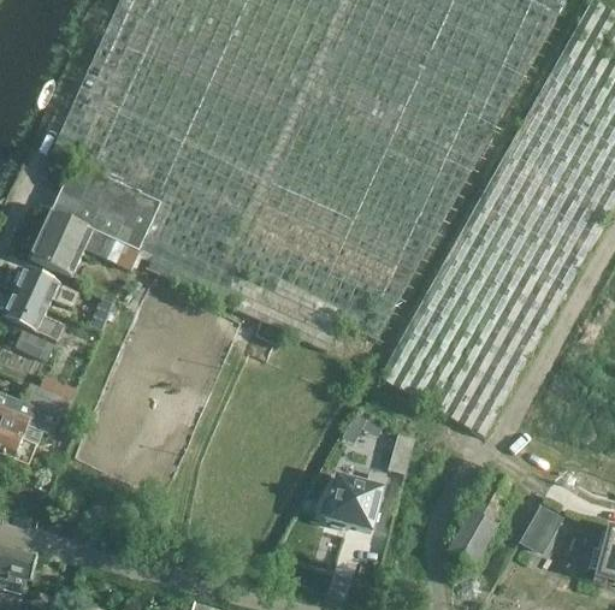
[(117,0),(48,152),(71,163),(72,161),(159,202),(137,249),(140,250),(152,256),(146,267),(325,349),(337,321),(374,338),(557,12),(531,0),(117,0)]
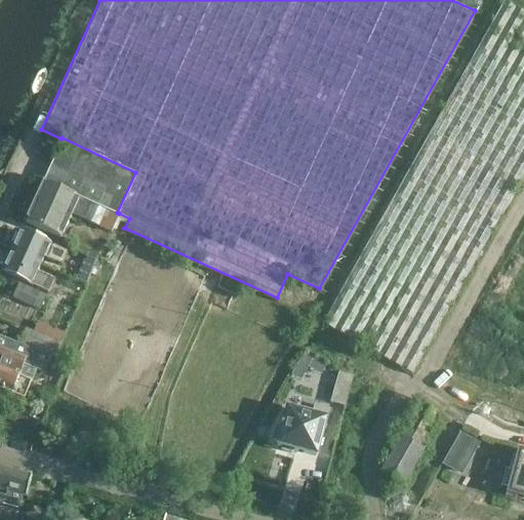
[(411,371),(523,170),(523,10),(506,0),(502,0),(322,321),(411,371)]
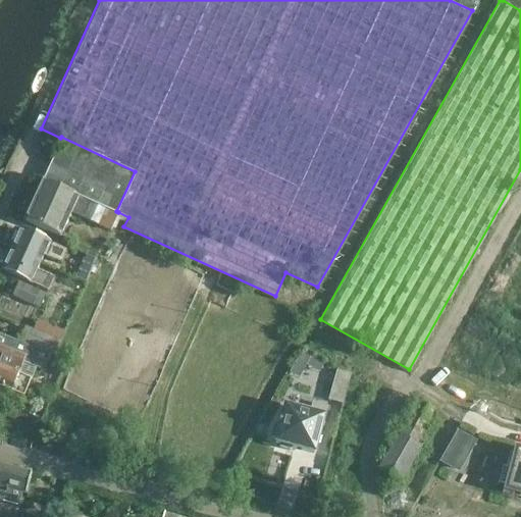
[(60,138),(42,177),(116,211),(135,171),(61,137),(60,138)]
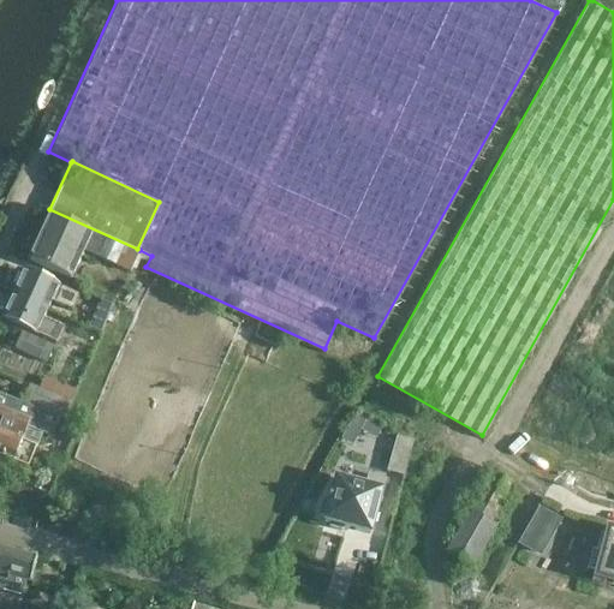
[(137,249),(49,209),(49,210),(51,210),(29,256),(70,274),(83,248),(130,269),(132,264),(144,269),(145,267),(151,256),(139,250),(137,249)]
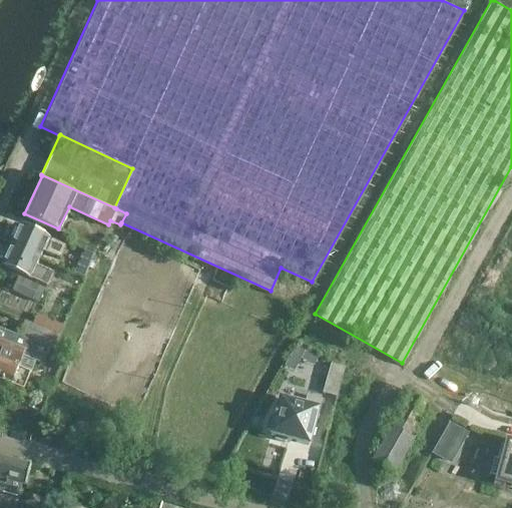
[(19,222),(10,242),(39,256),(43,247),(58,255),(64,242),(19,222)]
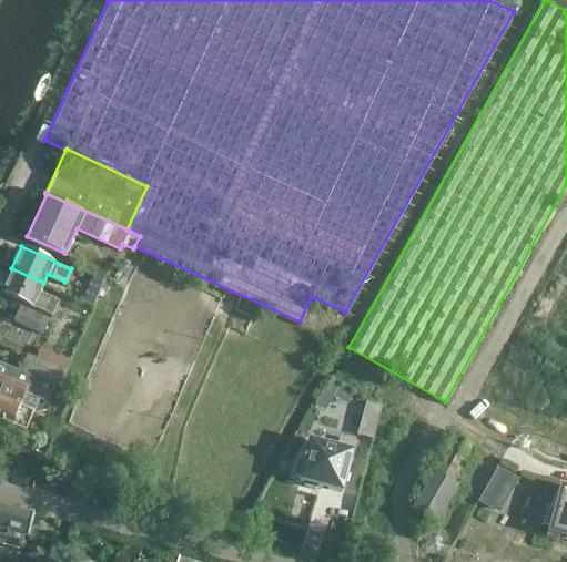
[(43,283),(11,268),(1,290),(33,305),(40,308),(50,313),(57,298),(40,290),(43,283)]
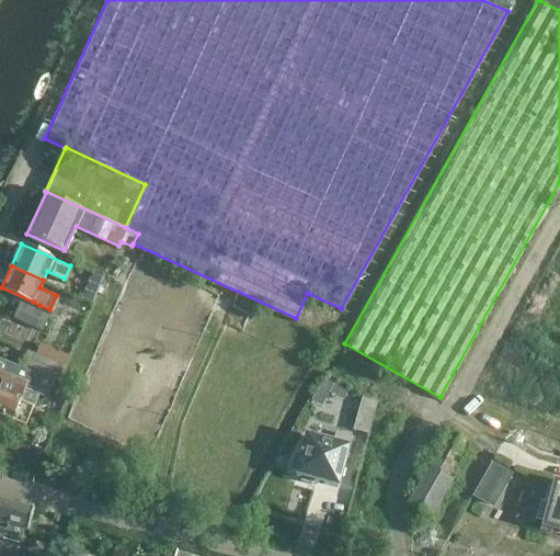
[(102,276),(90,270),(86,280),(98,286),(102,276)]
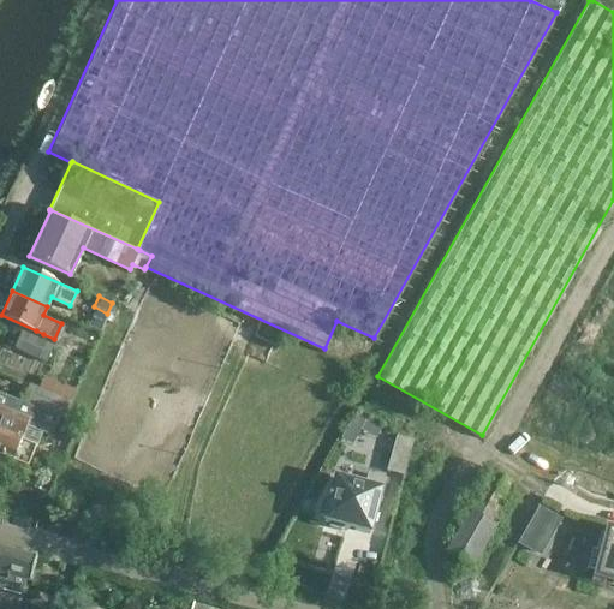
[(54,339),(43,334),(41,340),(52,345),(54,339)]
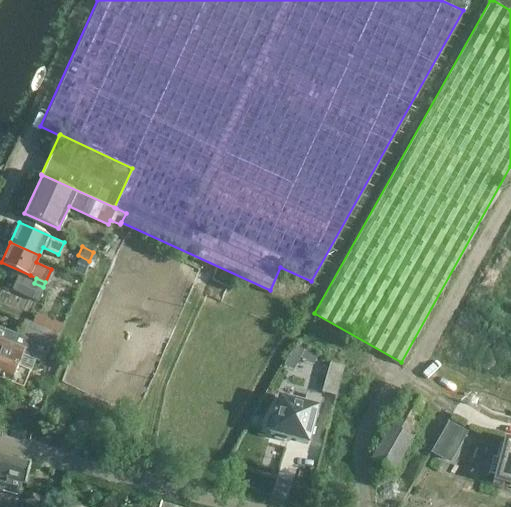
[(44,356),(48,345),(0,325),(0,376),(22,385),(26,376),(14,372),(22,352),(38,358),(40,358),(42,357),(44,356)]
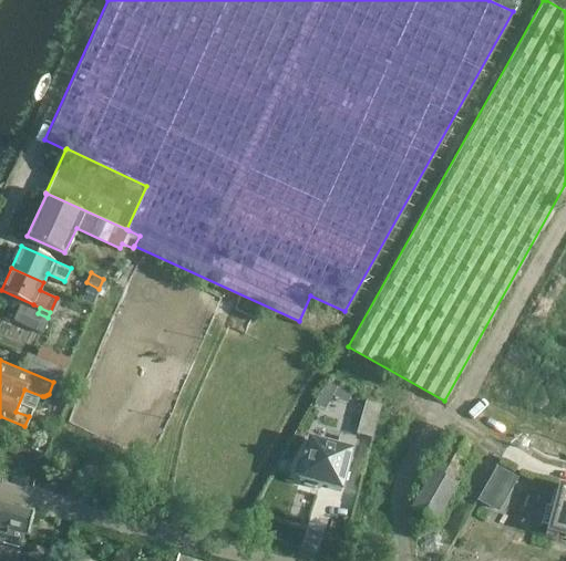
[(380,403),(364,400),(356,430),(371,435),(380,403)]
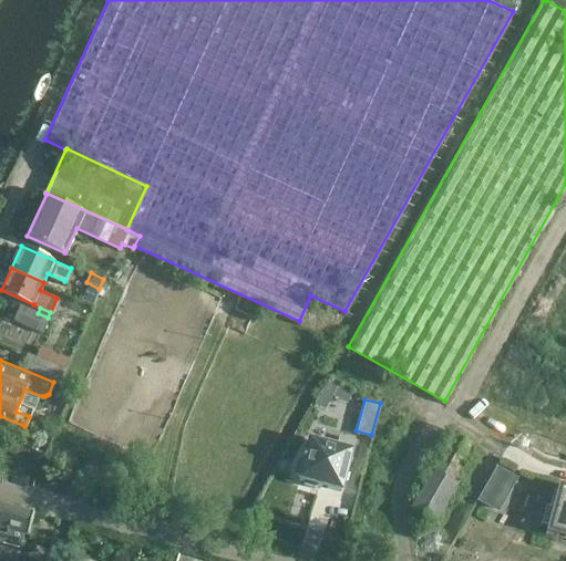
[(294,471),(299,474),(298,477),(340,488),(351,447),(353,437),(338,433),(336,443),(308,436),(302,460),(297,458),(294,471)]
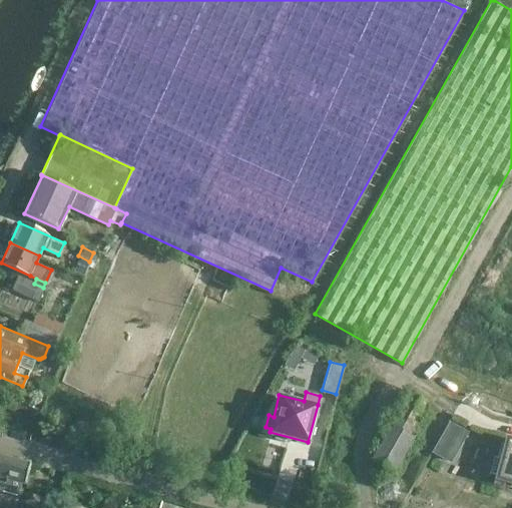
[(427,401),(411,392),(392,425),(391,425),(371,460),(392,472),(412,437),(408,434),(427,401)]
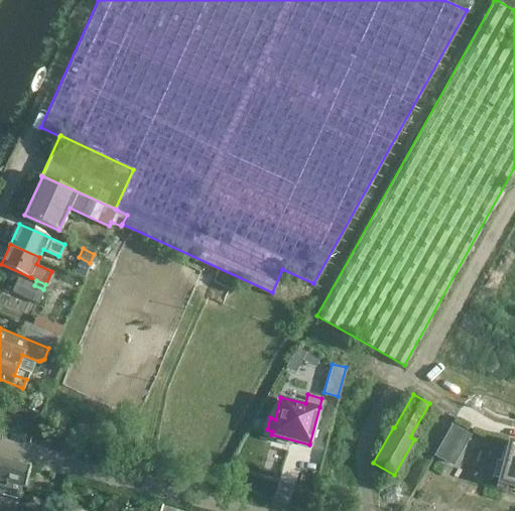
[(466,433),(452,426),(436,453),(451,461),(466,433)]
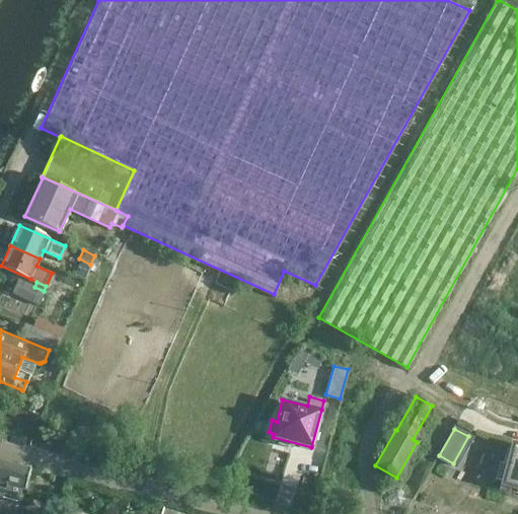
[(517,447),(512,446),(503,484),(517,487),(517,447)]
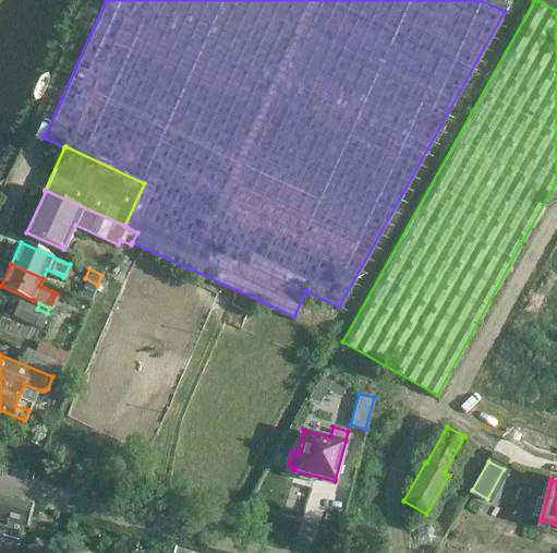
[(0,531),(23,538),(33,503),(0,493),(0,531)]
